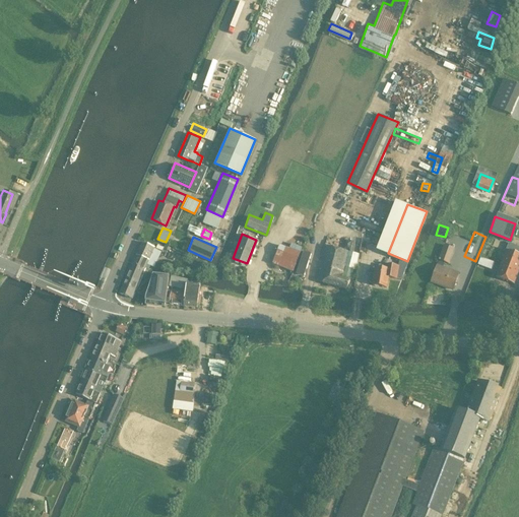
[(141,240),(120,291),(132,297),(154,245),(141,240)]
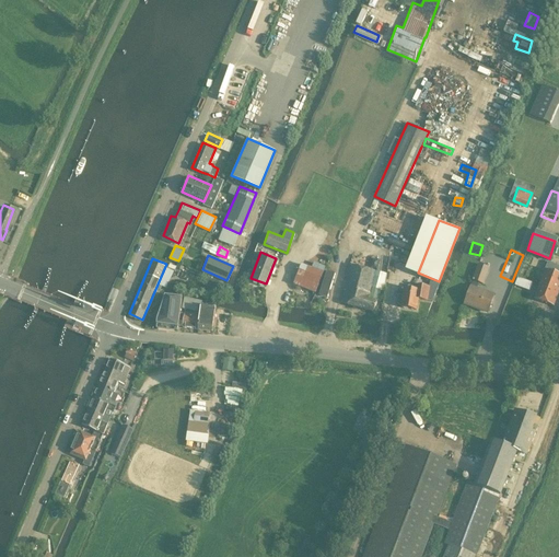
[(544,271),(534,297),(552,303),(558,286),(558,264),(548,259),(544,271)]
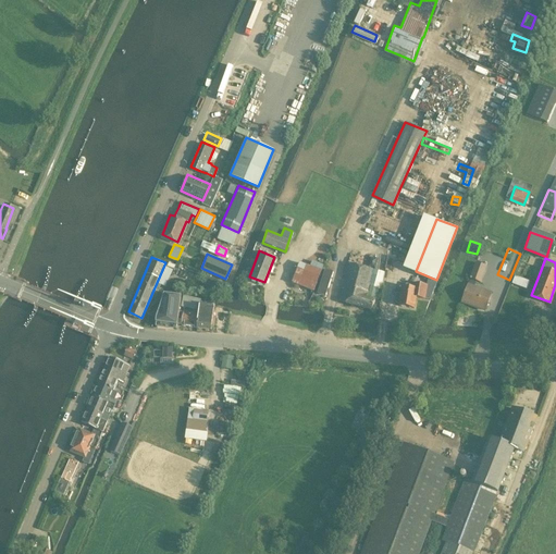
[(312,288),(320,269),(298,260),(291,281),(312,288)]
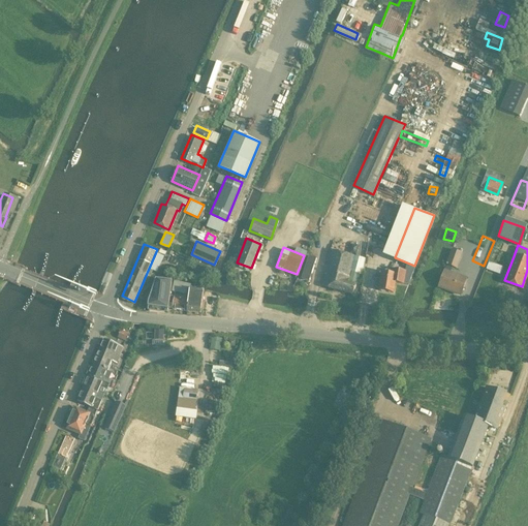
[(456,267),(461,251),(452,247),(445,263),(456,267)]
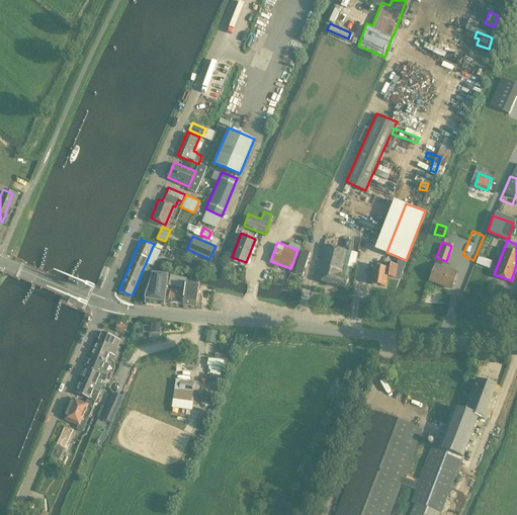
[(342,263),(346,248),(321,243),(314,277),(345,285),(347,277),(346,277),(349,265),(342,263)]
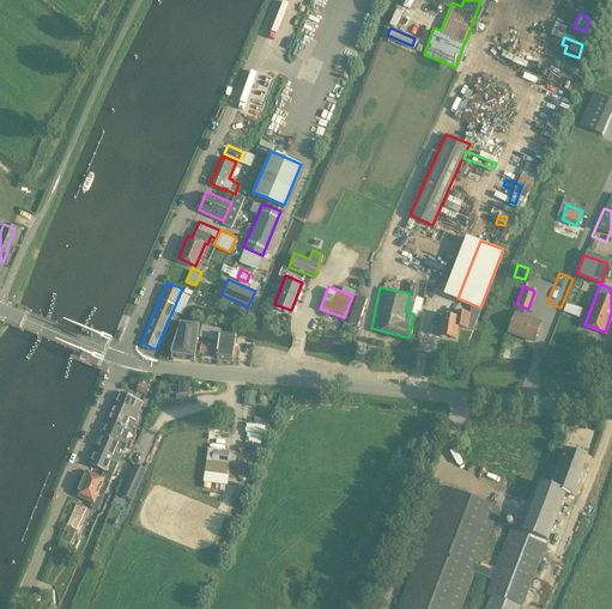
[(565,300),(563,309),(579,315),(582,306),(565,300)]
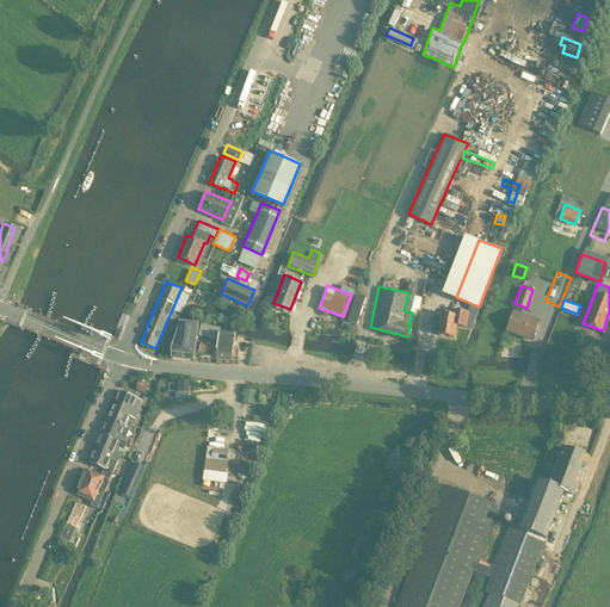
[(439,320),(435,319),(433,327),(435,329),(437,330),(437,333),(454,335),(455,323),(466,324),(468,310),(453,308),(453,311),(445,310),(445,314),(441,313),(439,320)]
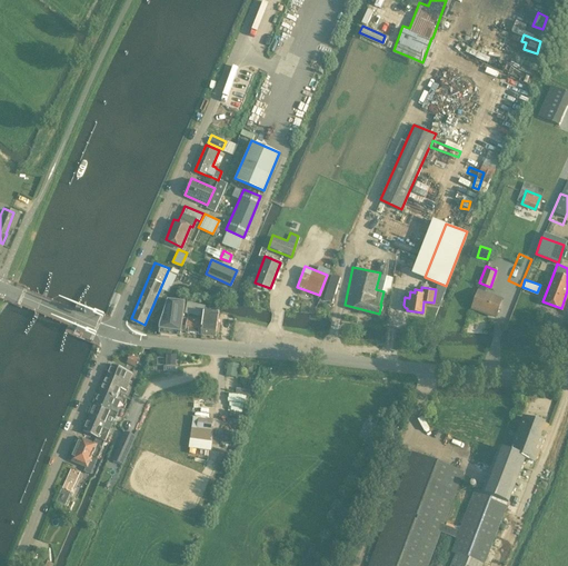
[(46,290),(43,289),(32,314),(35,315),(36,315),(47,290),(46,290)]
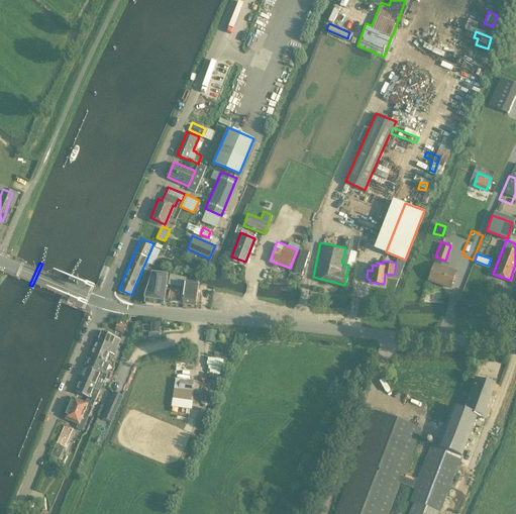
[(449,286),(455,271),(433,263),(428,278),(449,286)]
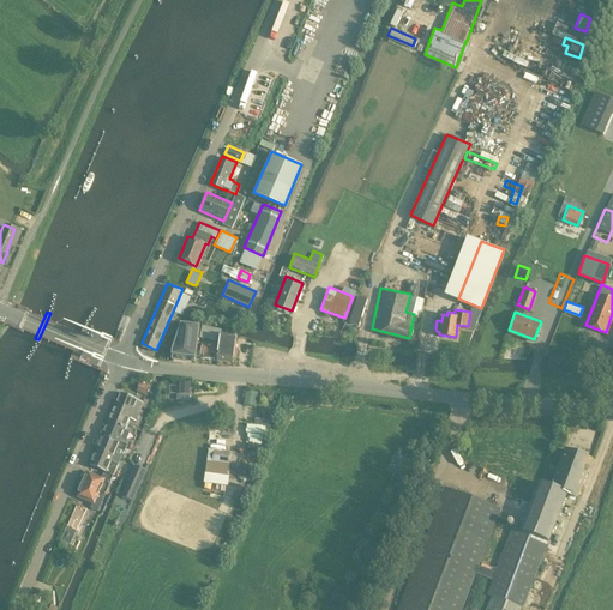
[(194,356),(196,348),(197,339),(199,325),(182,322),(180,324),(172,349),(172,352),(194,356)]
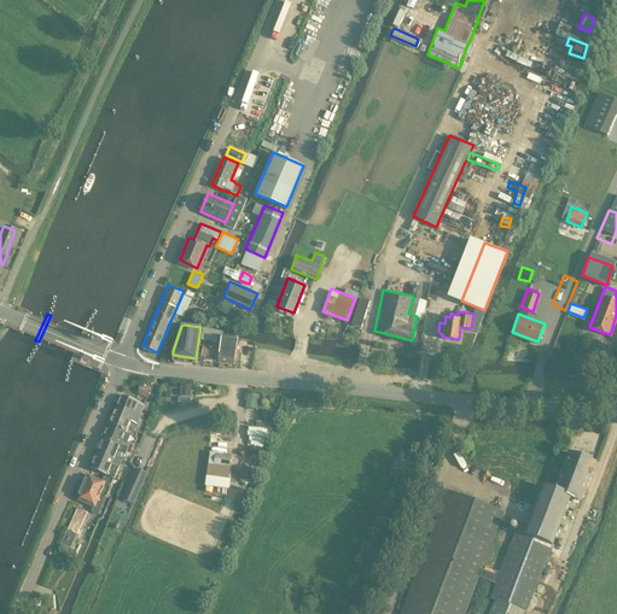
[(217,361),(220,343),(217,341),(219,341),(222,329),(203,326),(201,339),(214,341),(203,340),(203,343),(198,341),(197,350),(202,351),(201,357),(217,360),(217,361)]
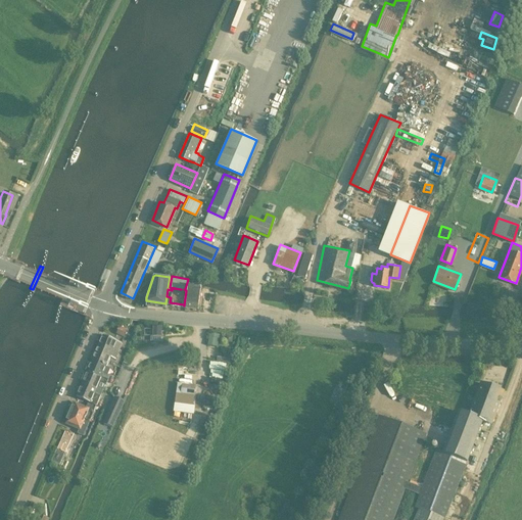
[(186,290),(184,305),(197,308),(200,285),(187,283),(186,290)]
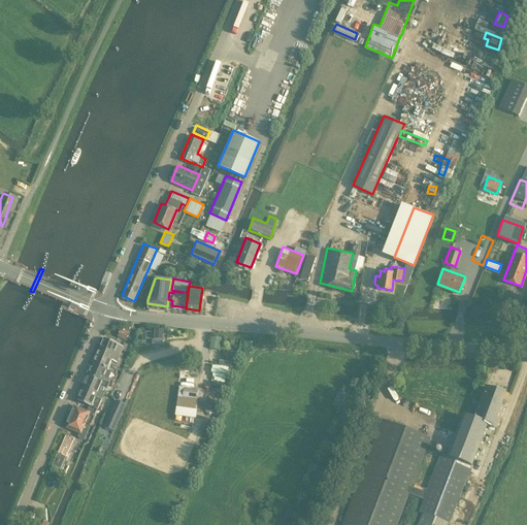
[(117,334),(126,337),(128,331),(120,328),(117,334)]
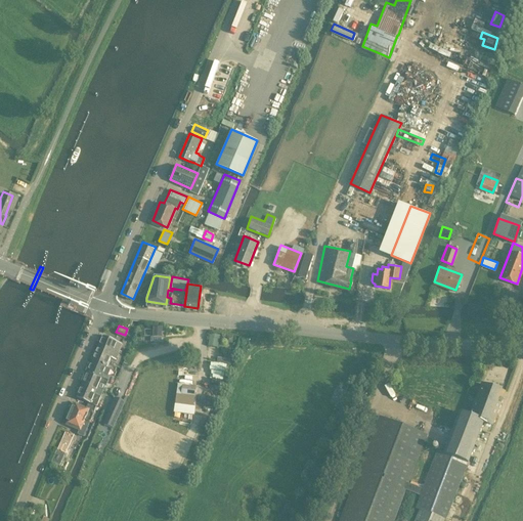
[(217,342),(218,334),(209,332),(208,341),(217,342)]
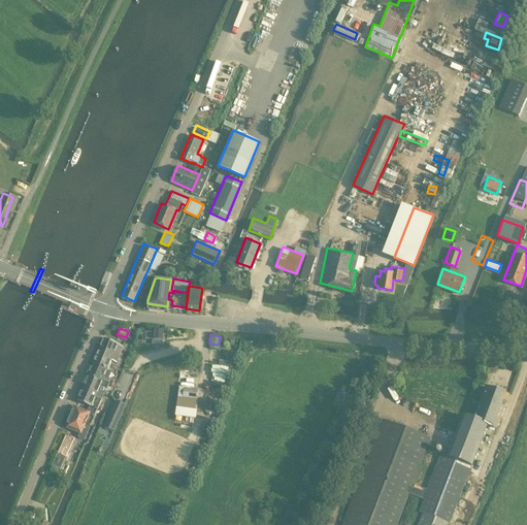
[(118,355),(122,345),(103,336),(99,347),(118,355)]
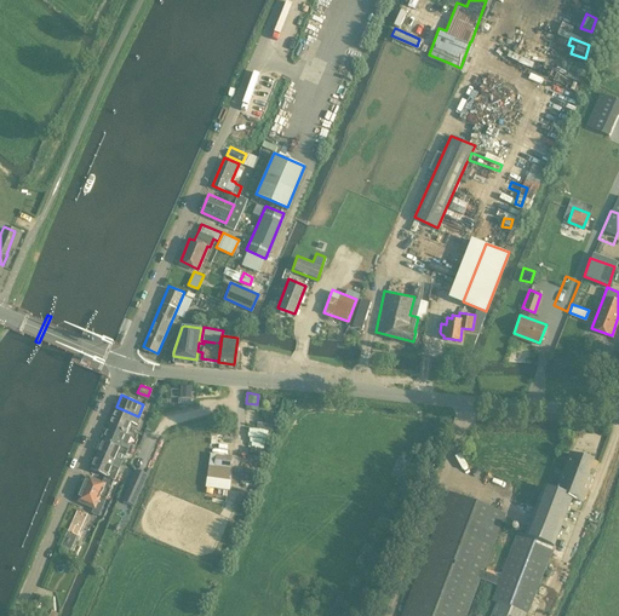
[(136,422),(138,416),(116,407),(109,424),(126,431),(130,420),(136,422)]
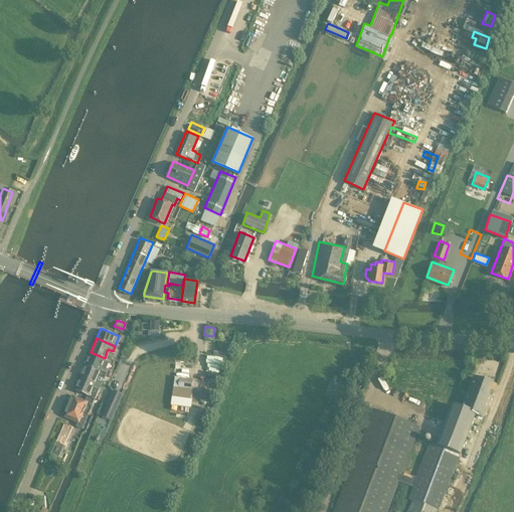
[(91,352),(86,364),(99,370),(100,369),(101,365),(103,363),(105,358),(91,352)]
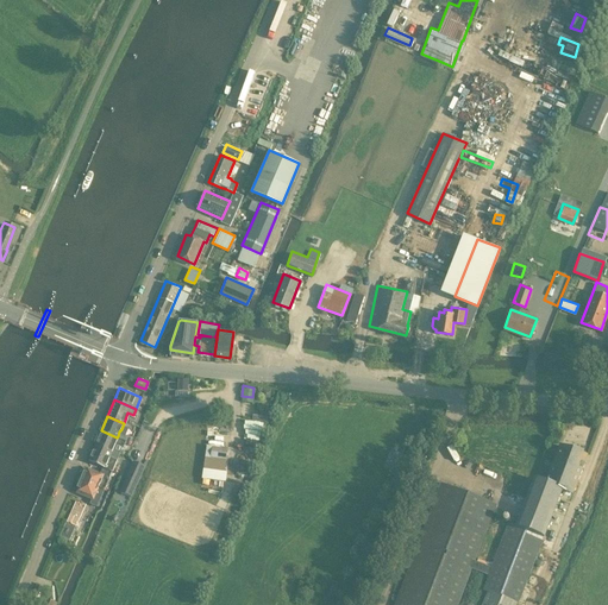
[(118,436),(117,438),(101,430),(96,443),(112,449),(116,441),(124,445),(125,440),(118,436)]
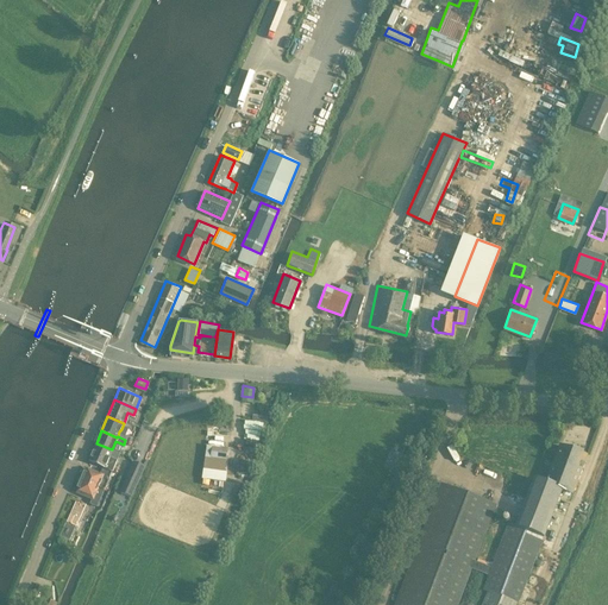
[(399,441),(388,466),(395,468),(405,443),(399,441)]
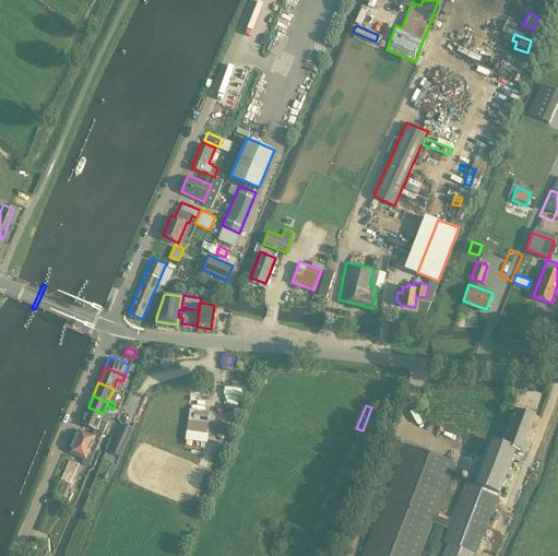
[(88,407),(82,422),(103,432),(107,421),(109,415),(104,412),(103,413),(88,407)]
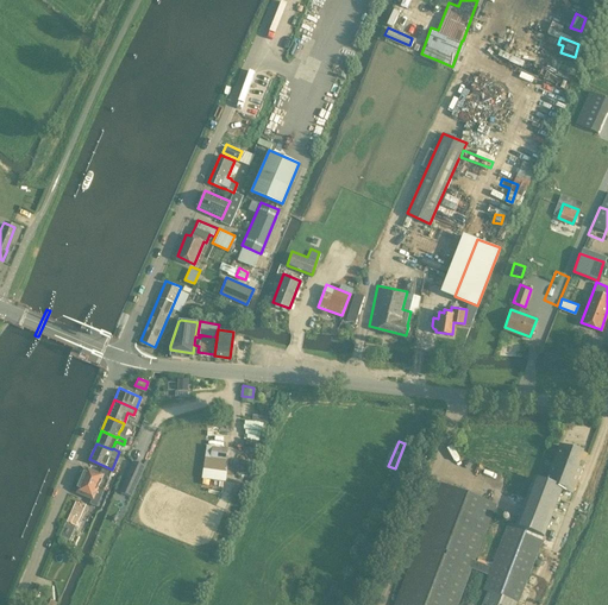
[(545,480),(561,487),(572,492),(587,454),(558,443),(545,480)]
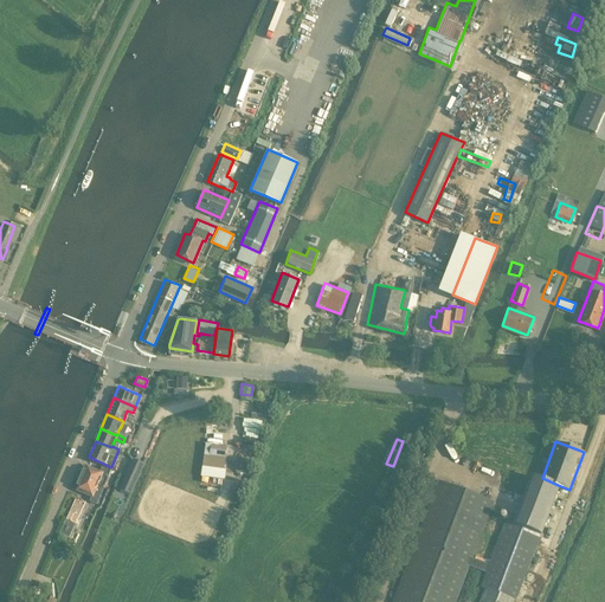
[(225,445),(210,442),(208,453),(224,455),(225,445)]
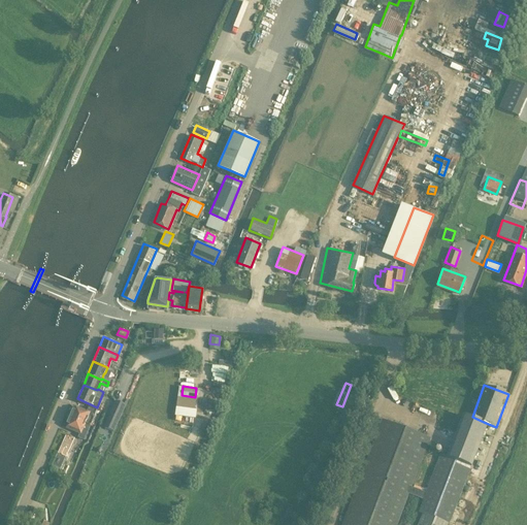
[(116,399),(104,426),(111,429),(112,429),(124,403),(123,402),(116,399)]
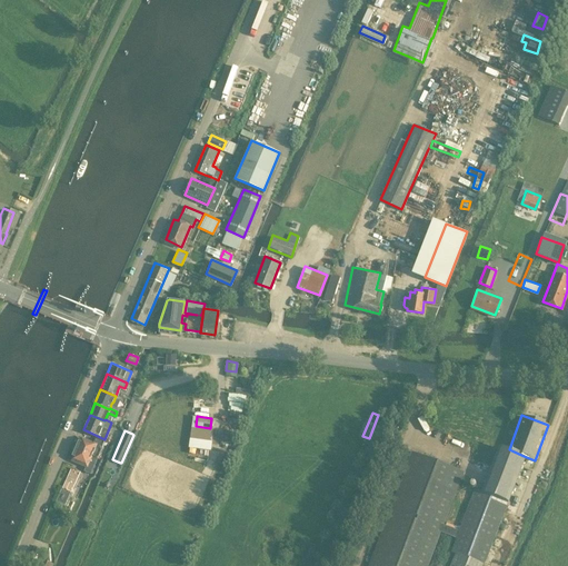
[(78,440),(75,447),(97,456),(100,448),(103,439),(96,436),(93,442),(80,436),(79,440),(78,440)]
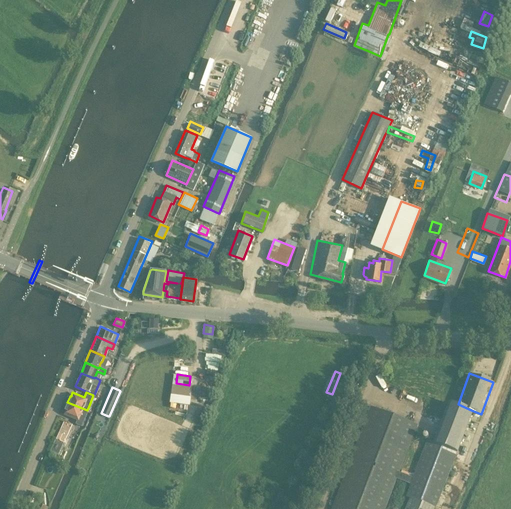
[(471,410),(458,404),(449,401),(434,441),(426,438),(412,475),(398,470),(416,422),(370,404),(330,508),(383,508),(395,477),(410,482),(405,494),(410,496),(404,508),(432,508),(434,506),(435,506),(471,410)]
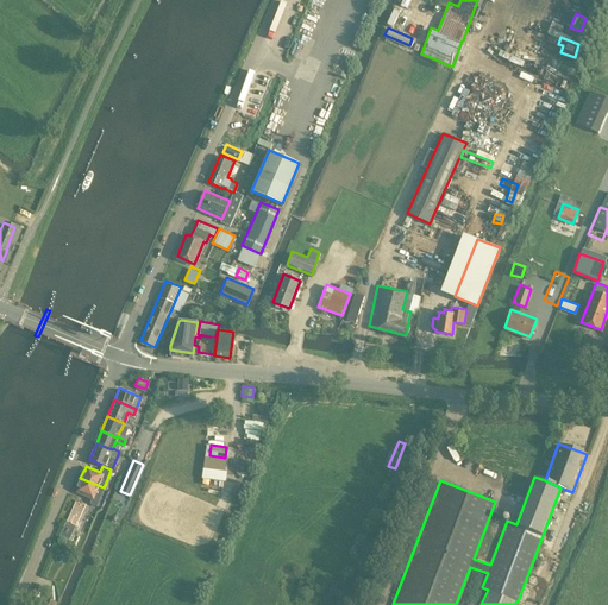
[(79,486),(76,491),(92,497),(89,502),(96,505),(98,499),(104,487),(80,478),(77,485),(79,486)]
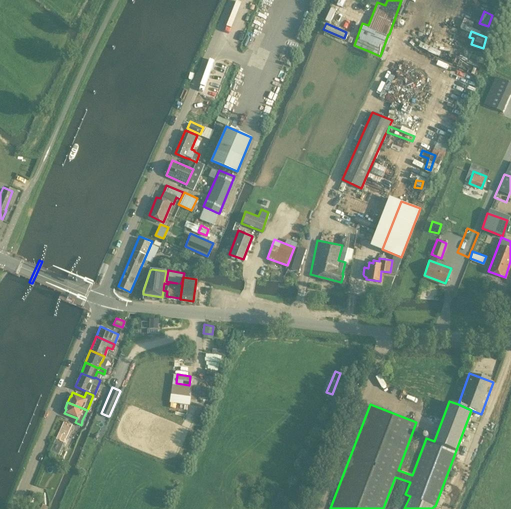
[(63,419),(55,438),(63,441),(66,435),(72,423),(63,419)]
